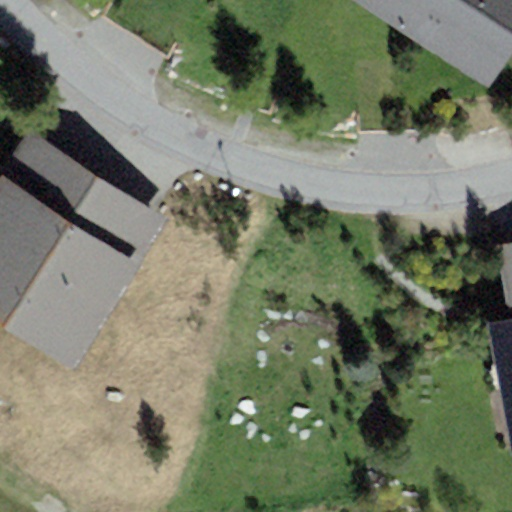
[(352,0),(419,43),(446,0),(352,0)]
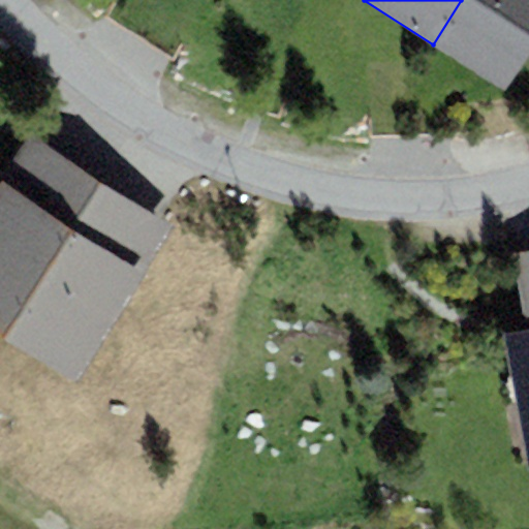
[(528,0),(461,0),(433,44),(504,90),(528,50),(528,0)]
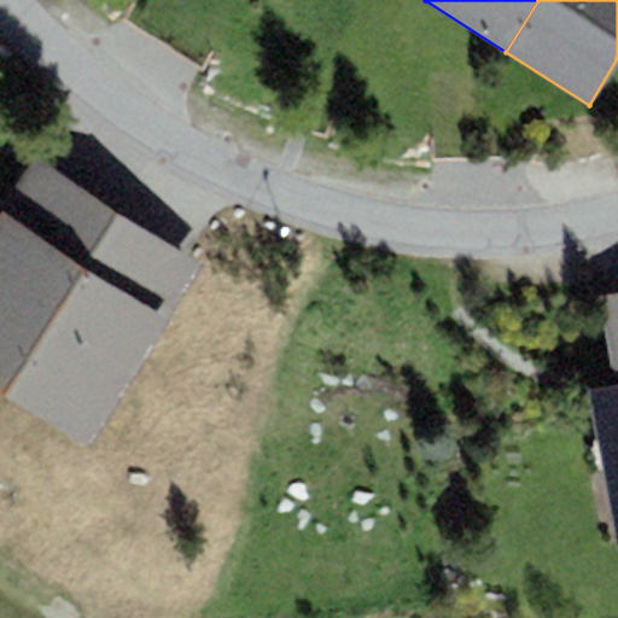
[(0,209),(0,386),(9,392),(122,211),(34,156),(0,209)]
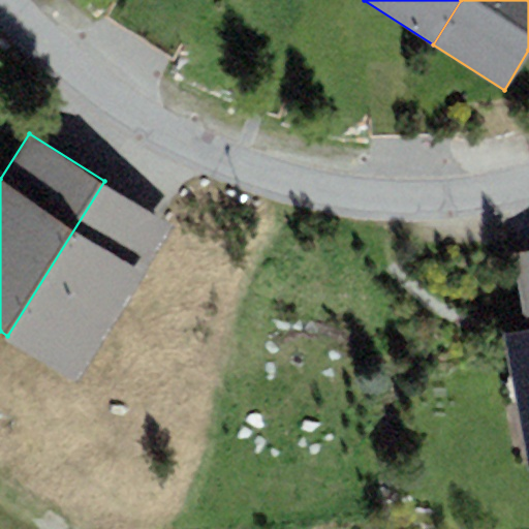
[(174,224),(104,181),(7,336),(76,379),(174,224)]
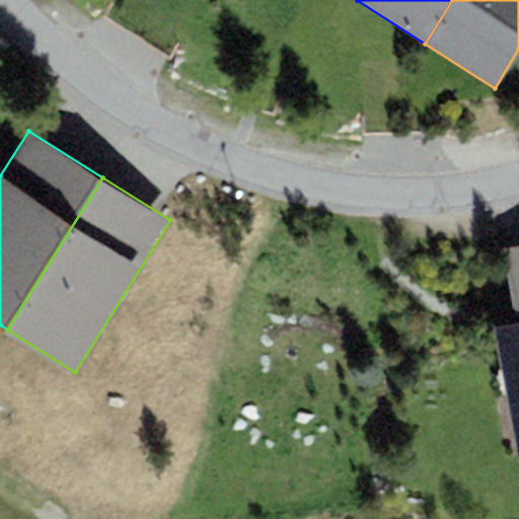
[(518,459),(518,458),(518,248),(505,251),(517,322),(495,326),(518,459)]
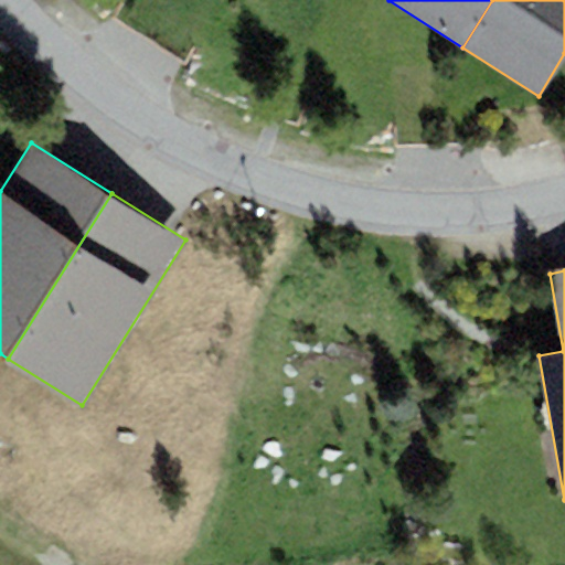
All buildings are outlined.
